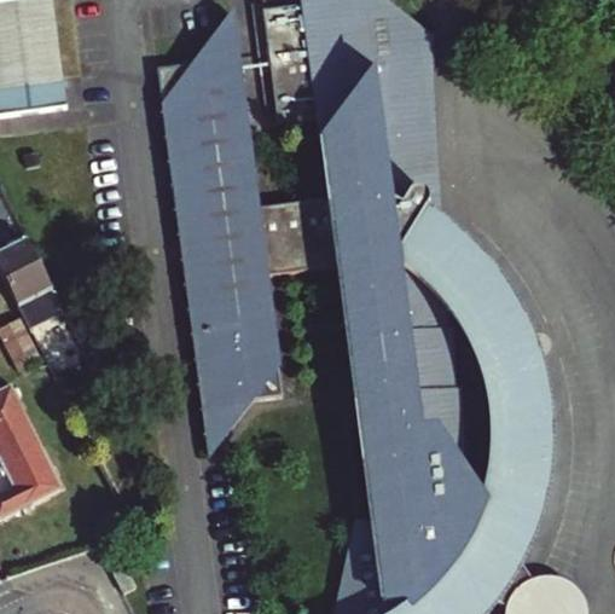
[(0,0),(0,113),(64,104),(50,0),(0,0)]
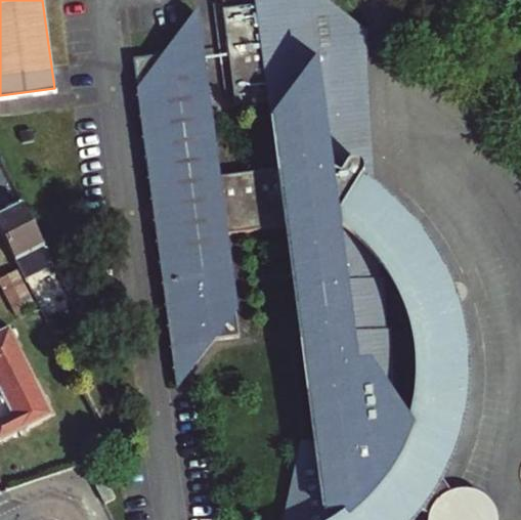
[(277,166),(217,174),(196,10),(164,52),(131,56),(175,384),(213,337),(237,333),(224,232),(286,224),(315,447),(300,445),(283,519),(496,519),(496,514),(490,503),(486,496),(476,488),(465,485),(451,487),(442,474),(451,452),(459,430),(464,403),(466,382),(465,357),(462,332),(456,307),(448,285),(437,262),(424,243),(408,223),(395,210),(375,189),(370,144),(355,31),(359,26),(326,0),(257,0),(257,1),(221,6),(234,102),(269,98),(277,166)]
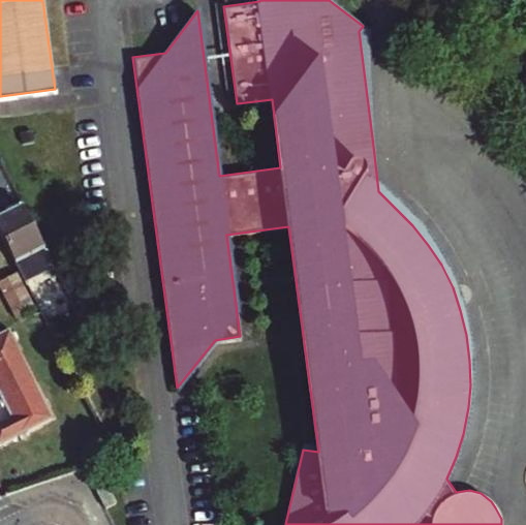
[(370,31),(363,26),(359,31),(373,146),(378,191),(374,102),(370,31)]
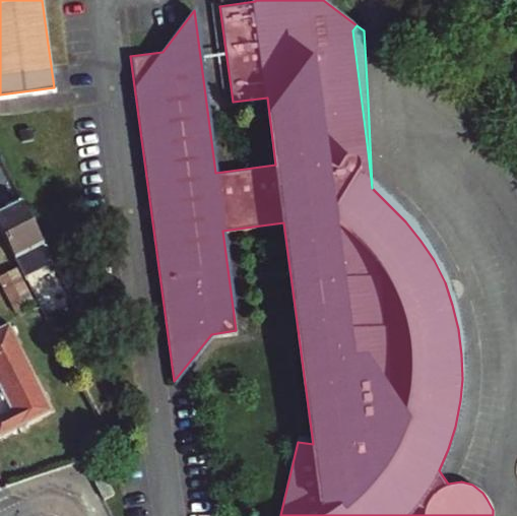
[(18,200),(0,210),(0,231),(20,270),(47,256),(18,200)]
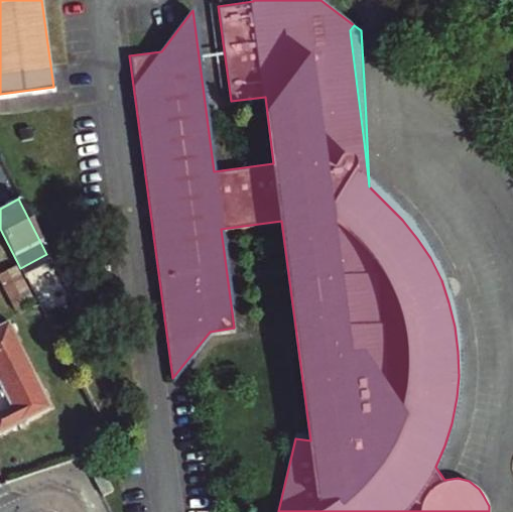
[(12,261),(0,267),(0,282),(13,307),(32,297),(12,261)]
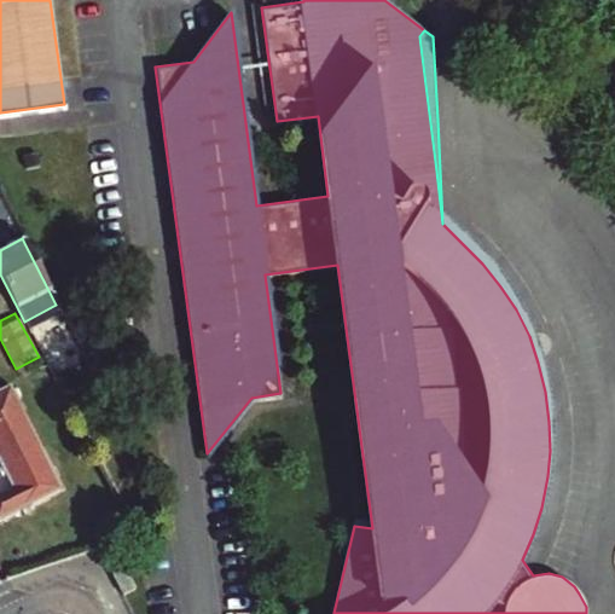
[(64,486),(10,386),(0,391),(0,458),(16,487),(0,496),(0,520),(64,486)]
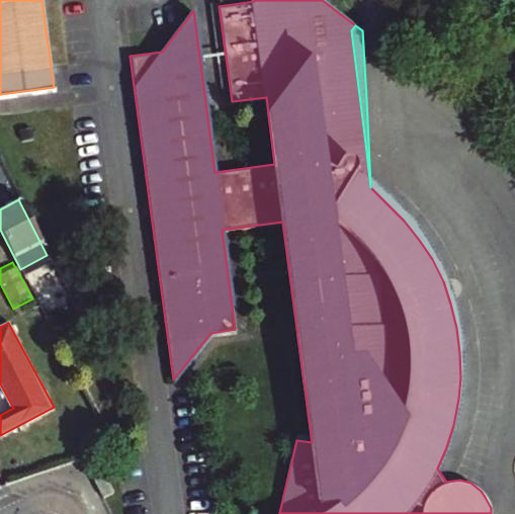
[(92,474),(103,495),(111,491),(101,468),(92,474)]
